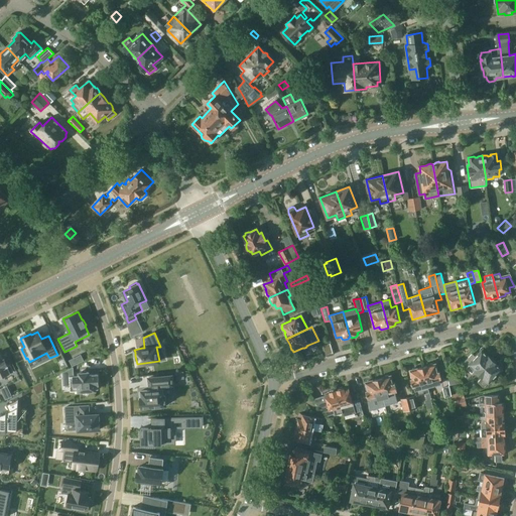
[(333,353),(330,343),(323,347),(326,355),(333,353)]
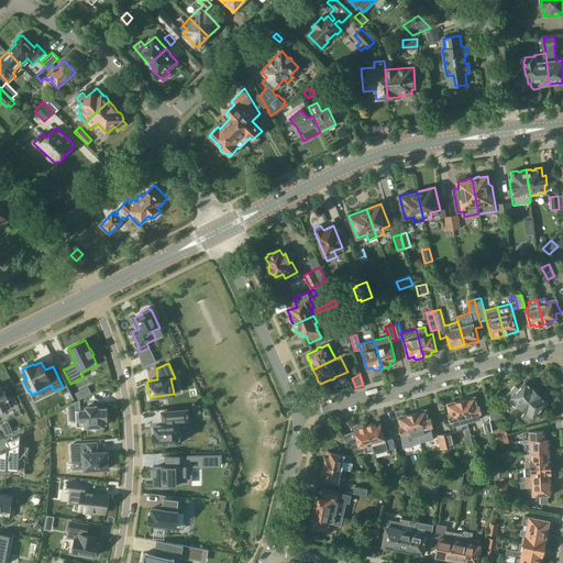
[(515,386),(504,398),(515,408),(518,404),(522,407),(537,393),(531,388),(526,383),(519,389),(515,386)]
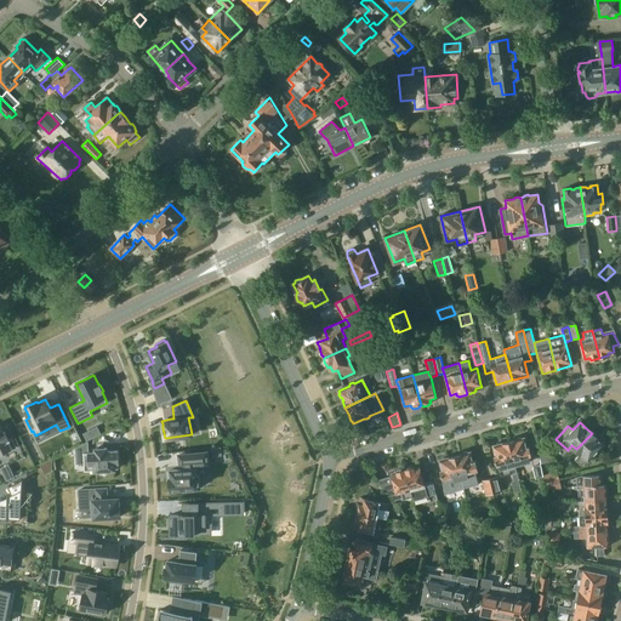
[(0,454),(15,446),(11,439),(12,439),(12,438),(9,439),(5,432),(3,433),(0,427),(0,454)]
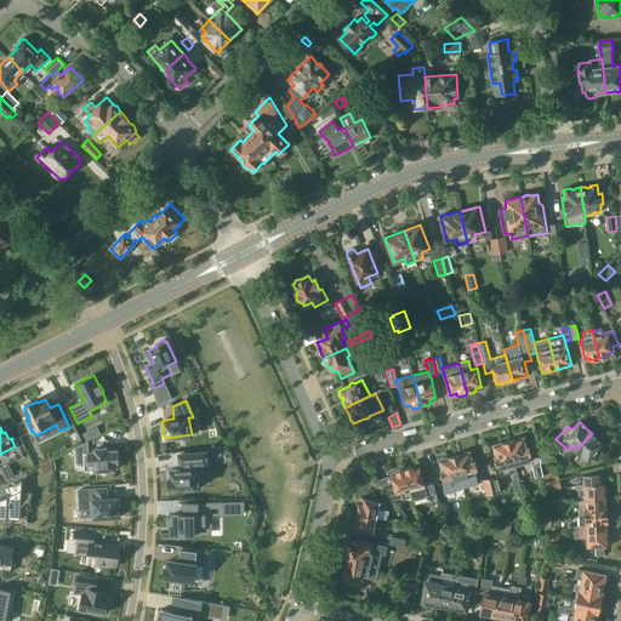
[(580,453),(574,459),(581,465),(584,465),(587,461),(588,461),(603,445),(597,439),(592,433),(576,449),(580,453)]
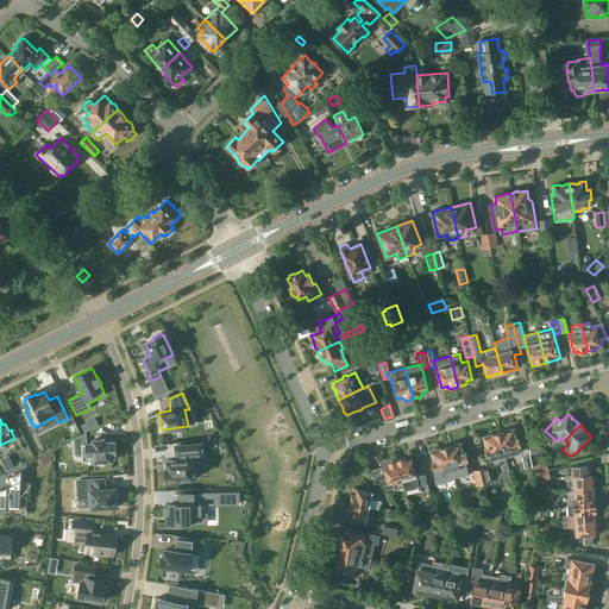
[(514,429),(498,433),(504,456),(506,456),(520,452),(519,449),(521,449),(518,438),(516,439),(514,429)]
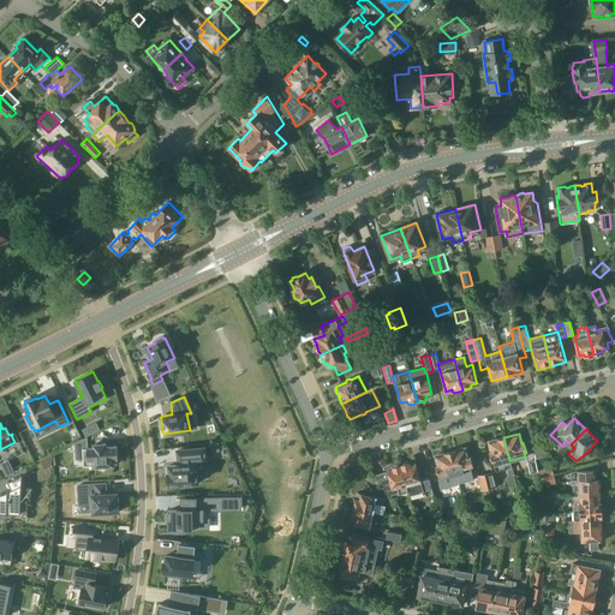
[(87,437),(75,443),(75,451),(83,451),(83,460),(89,459),(89,466),(94,466),(114,465),(113,458),(117,458),(117,446),(106,447),(106,443),(94,445),(95,448),(88,448),(87,437)]
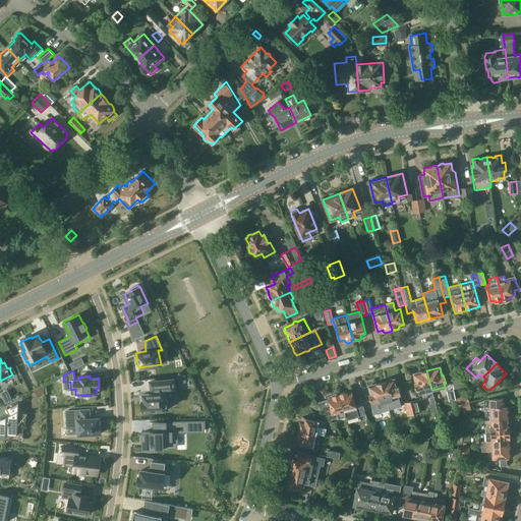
[(431,390),(426,370),(414,373),(420,400),(429,398),(431,404),(435,403),(433,396),(432,390),(431,390)]
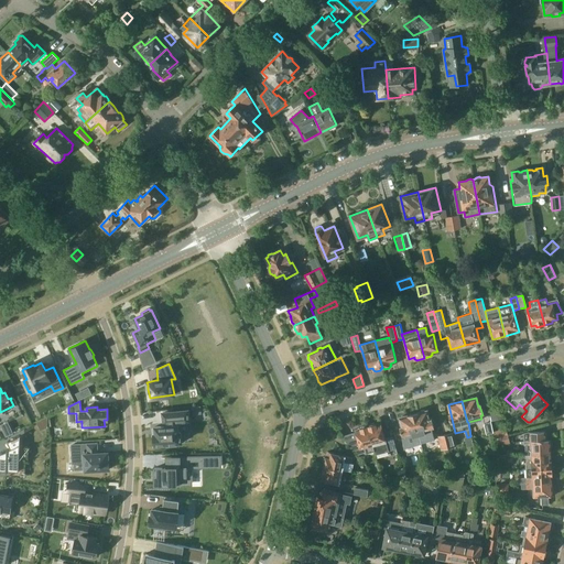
[(155,434),(153,434),(154,445),(167,444),(167,446),(177,445),(176,443),(182,442),(181,431),(179,432),(177,424),(176,424),(176,422),(188,420),(187,410),(162,413),(163,423),(166,423),(166,425),(154,427),(155,434)]
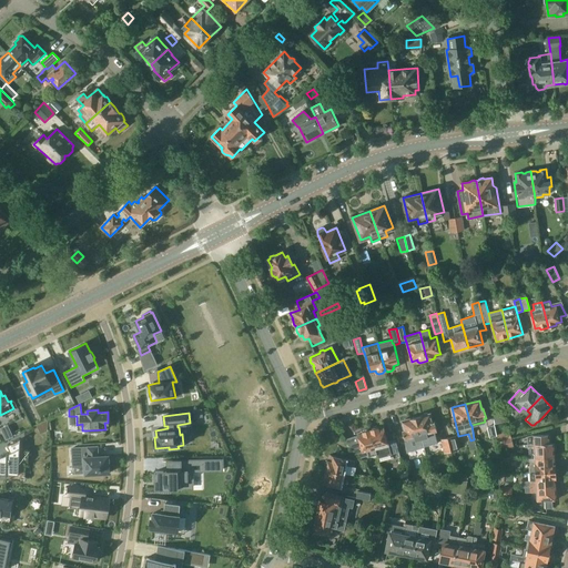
[(423,415),(416,417),(422,438),(424,447),(438,443),(435,432),(437,430),(435,422),(433,423),(430,414),(428,414),(426,413),(424,414),(423,415)]
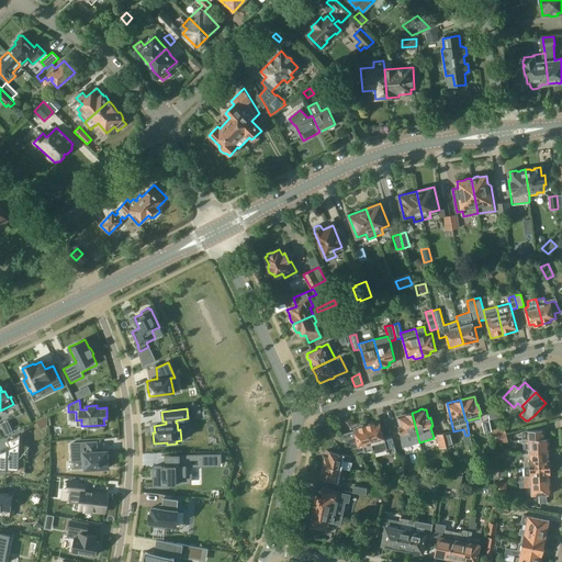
[(489,415),(490,419),(503,416),(495,408),(487,411),(489,415)]
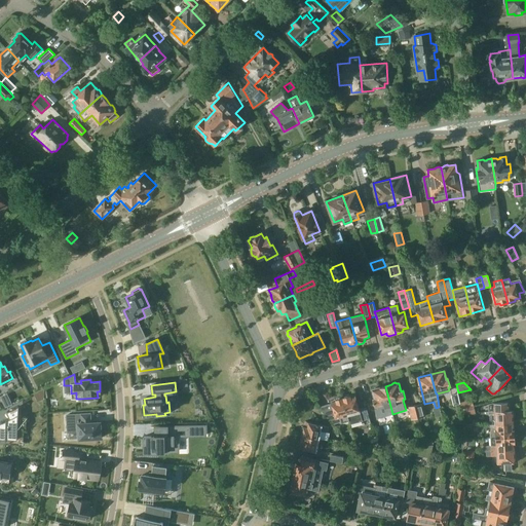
[(374,389),(372,389),(374,398),(373,399),(375,407),(377,406),(377,409),(376,410),(378,418),(392,414),(390,406),(385,386),(379,388),(377,387),(375,388),(374,389)]
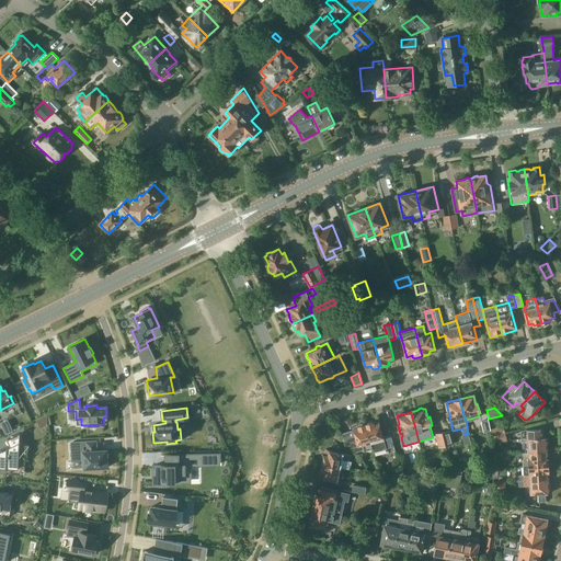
[(503,419),(506,421),(508,423),(516,421),(515,418),(513,413),(503,419)]
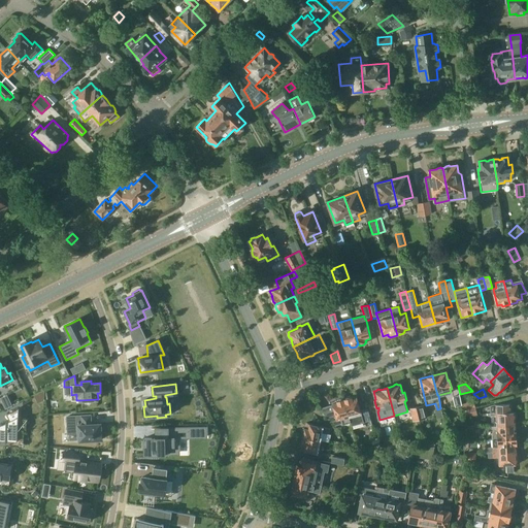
[(462,402),(460,394),(459,390),(453,392),(456,403),(462,402)]
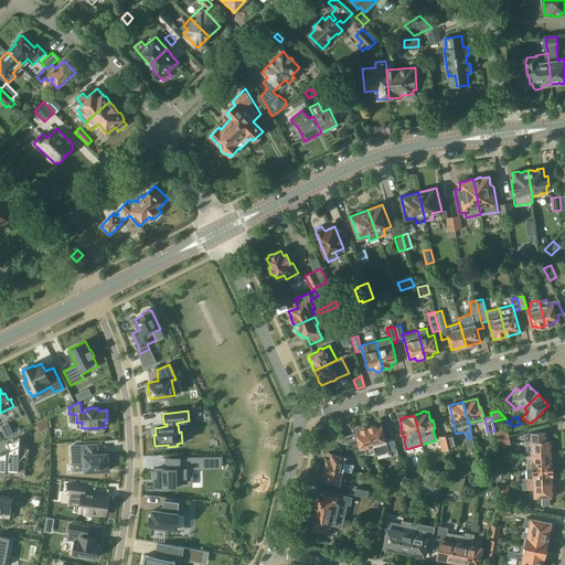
[(376,425),(369,427),(373,446),(374,451),(375,456),(398,449),(396,441),(395,443),(394,437),(385,439),(382,425),(376,427),(376,425)]
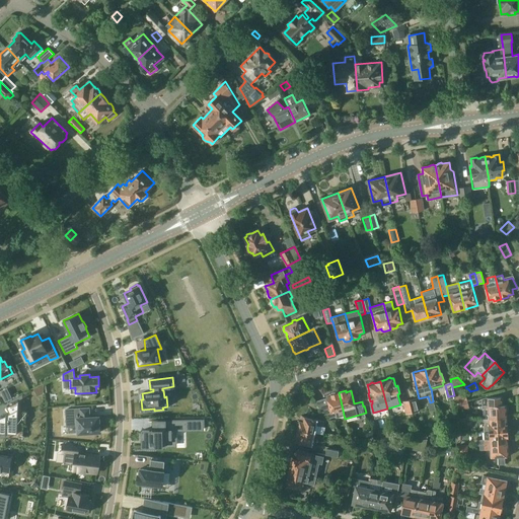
[(344,415),(343,410),(339,392),(330,394),(331,395),(326,397),(326,398),(314,401),(320,410),(331,417),(336,416),(336,417),(344,415)]
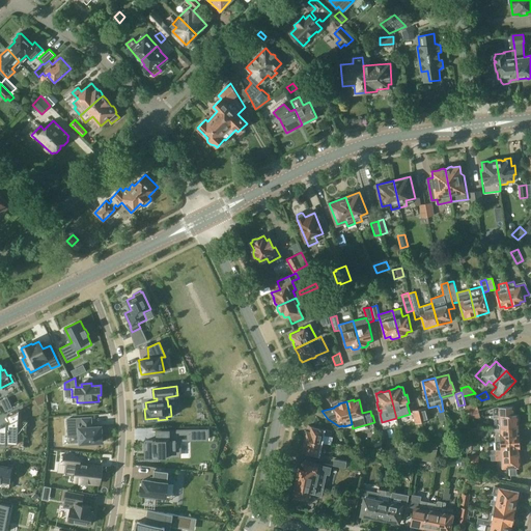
[(9,402),(3,406),(5,411),(12,408),(9,402)]
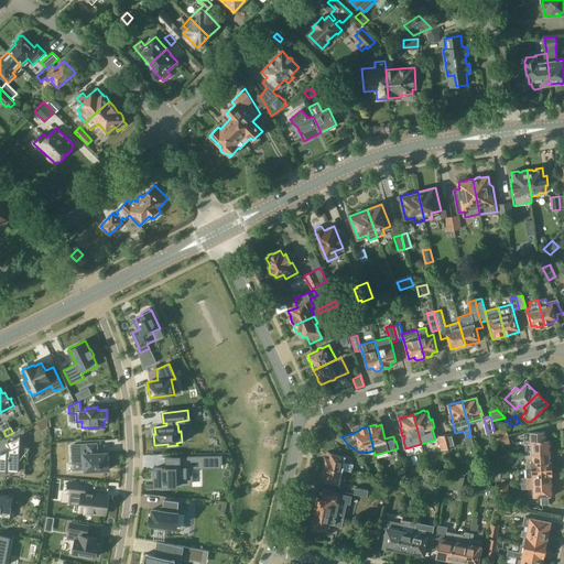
[(495,430),(496,438),(508,435),(507,427),(495,430)]
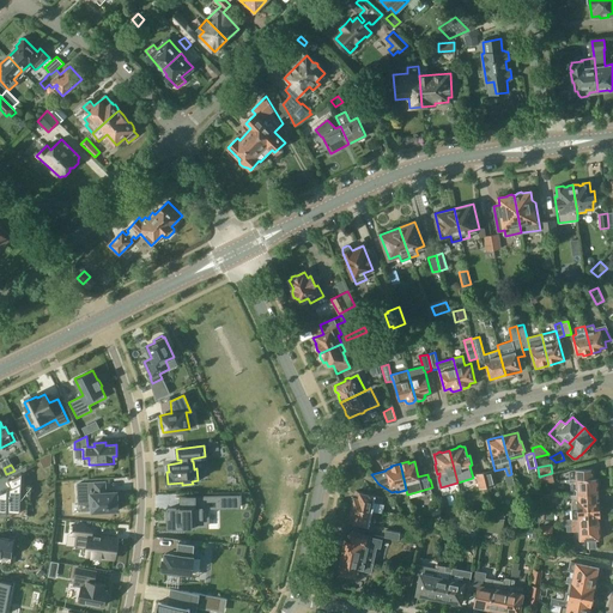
[(574,469),(569,471),(569,479),(594,478),(593,468),(578,469),(574,469)]
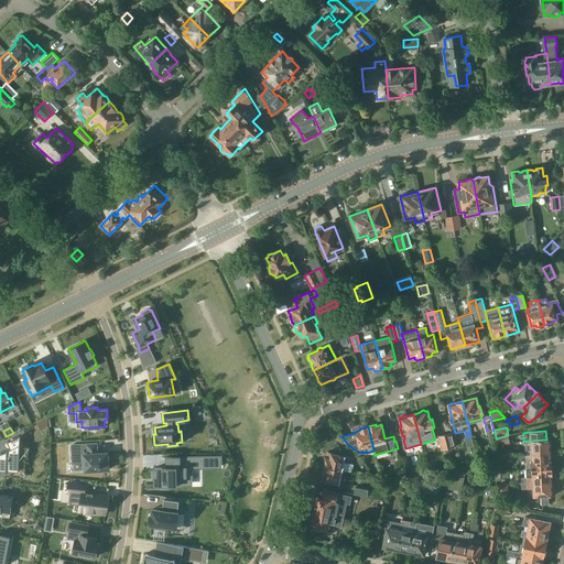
[(445,434),(448,448),(455,446),(452,432),(445,434)]
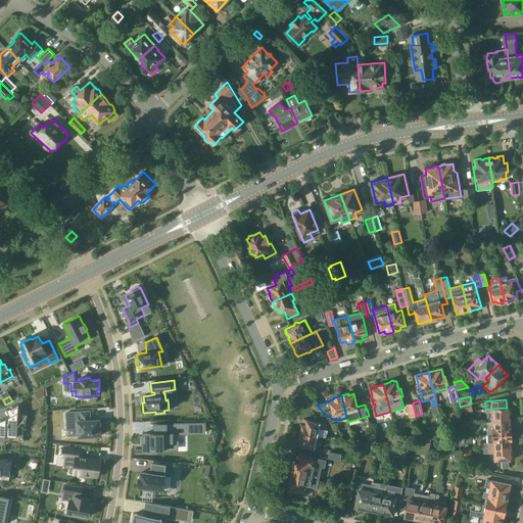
[(416,416),(413,402),(406,405),(409,417),(416,416)]
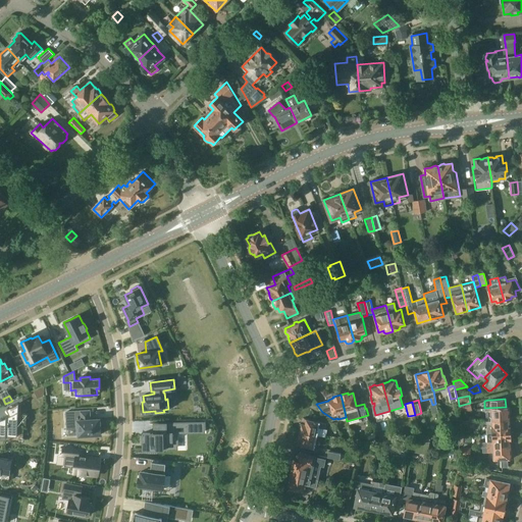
[(0,435),(6,436),(6,441),(17,441),(18,403),(7,409),(10,415),(0,420),(0,435)]
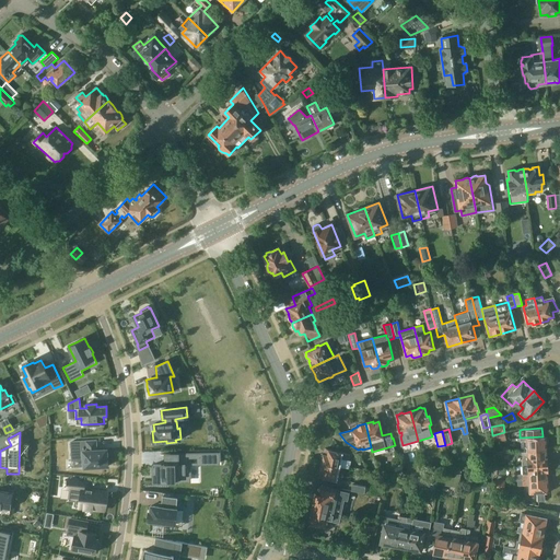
[(504,432),(492,435),(494,442),(506,439),(504,432)]
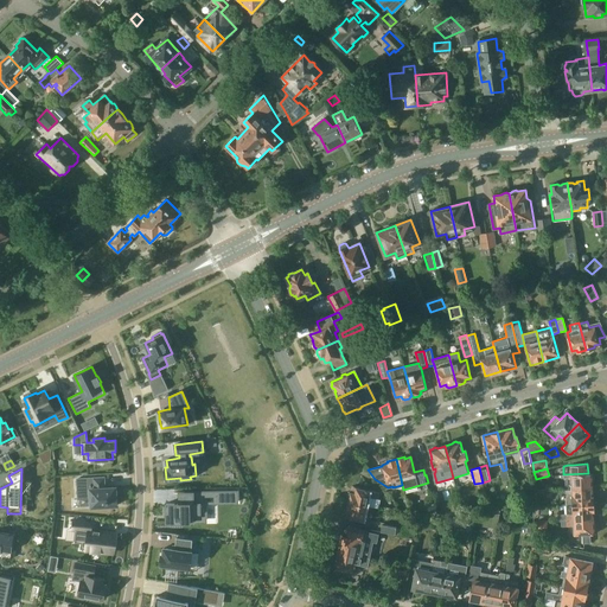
[(588,473),(563,474),(564,479),(570,479),(572,489),(593,487),(592,473),(588,473)]
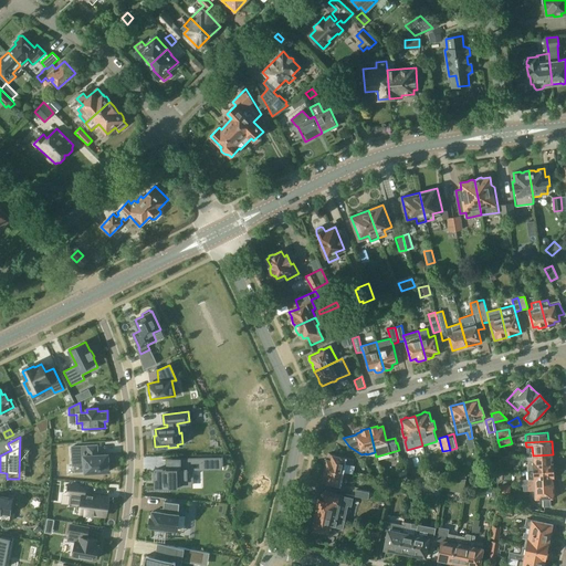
[(94,446),(72,447),(73,464),(85,464),(85,472),(109,471),(109,461),(108,461),(108,454),(97,454),(97,451),(95,451),(94,446)]
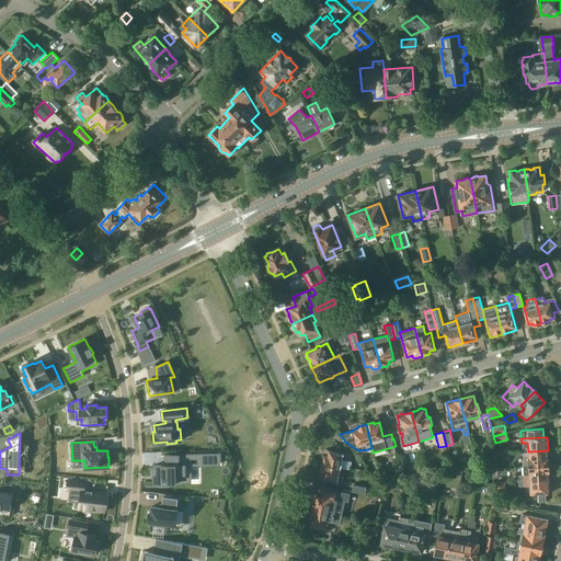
[(322,462),(322,464),(341,467),(351,469),(352,461),(350,461),(351,454),(344,453),(328,449),(327,455),(324,454),(323,455),(322,456),(321,461),(322,462)]
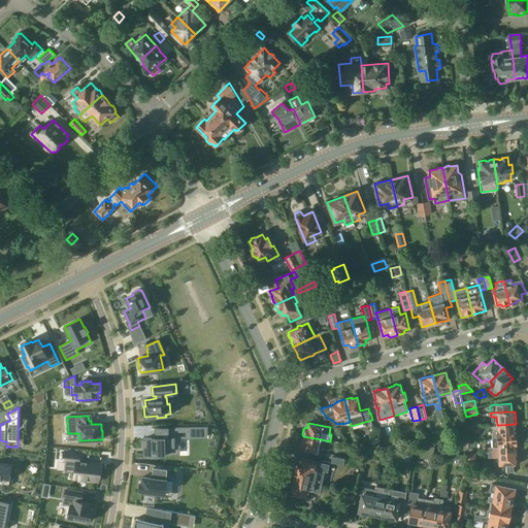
[(497,426),(480,427),(481,433),(486,433),(486,431),(492,430),(494,431),(492,432),(492,438),(516,437),(516,424),(497,425),(497,426)]
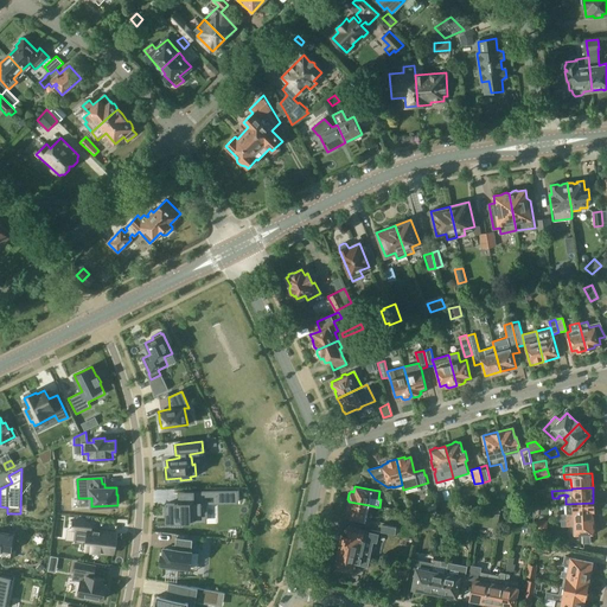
[(185,503),(166,504),(166,513),(166,515),(167,515),(167,516),(168,516),(168,522),(183,522),(183,521),(193,521),(193,516),(206,515),(206,503),(203,503),(203,496),(216,496),(216,503),(222,503),(238,502),(237,492),(237,491),(184,492),(185,503)]
